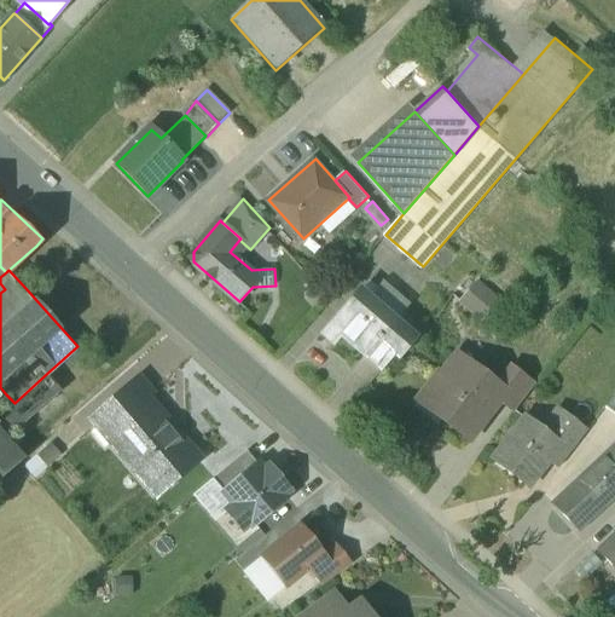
[(412,304),(386,281),(370,297),(398,321),(412,304)]
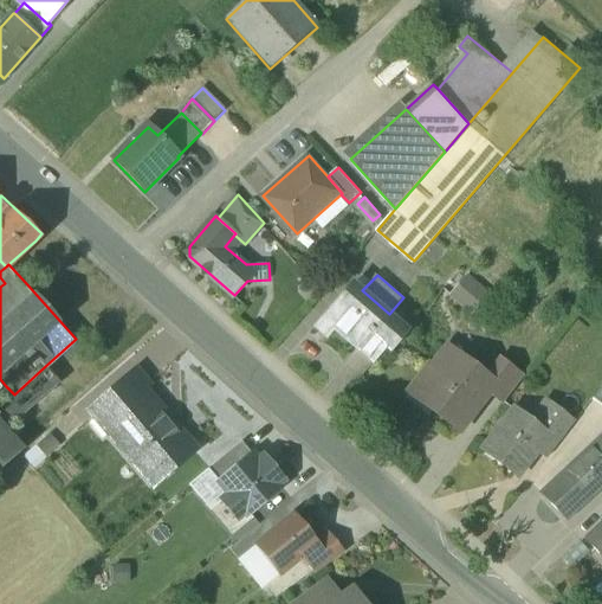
[(489,291),(471,275),(453,295),(471,312),(489,291)]
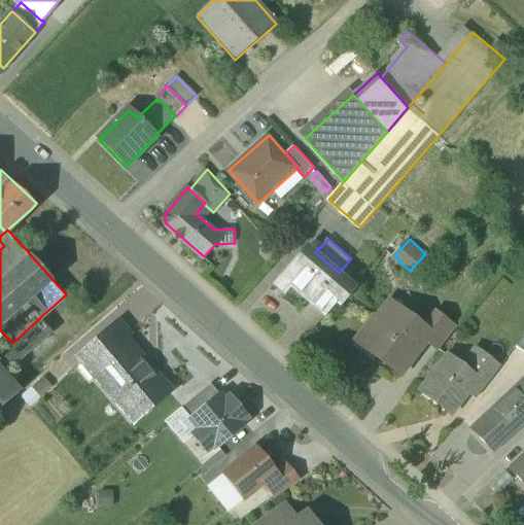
[(315,252),(308,246),(283,275),(327,314),(339,300),(343,303),(356,288),(339,273),(315,252)]
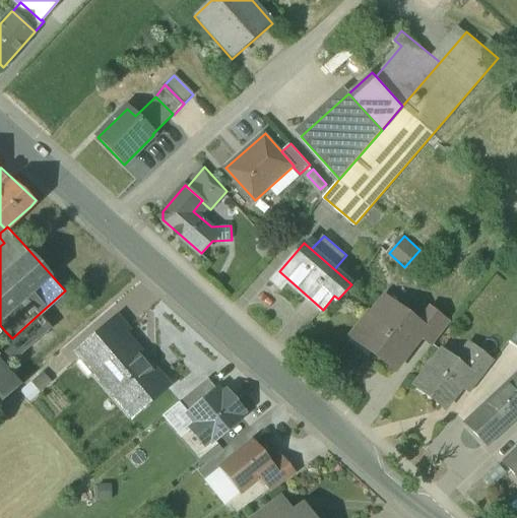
[(421,320),(384,293),(353,334),(395,366),(421,331),(427,324),(421,320)]
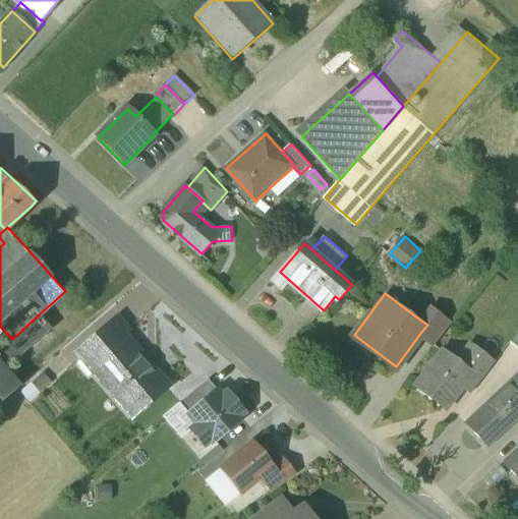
[(452,323),(432,307),(421,321),(427,325),(421,332),(437,343),(452,323)]
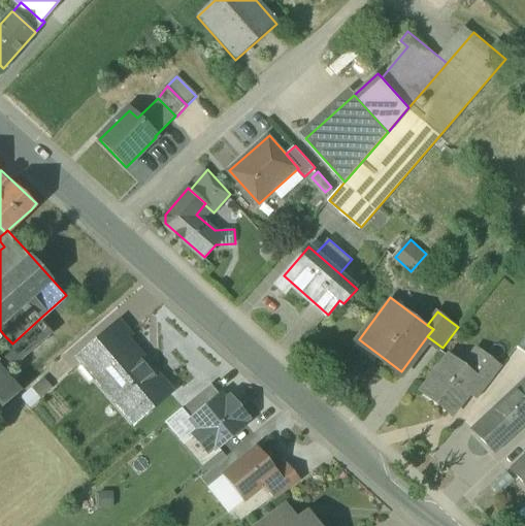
[(37,321),(12,343),(5,336),(2,339),(0,340),(0,349),(2,352),(4,351),(11,359),(22,350),(23,352),(46,330),(37,321)]
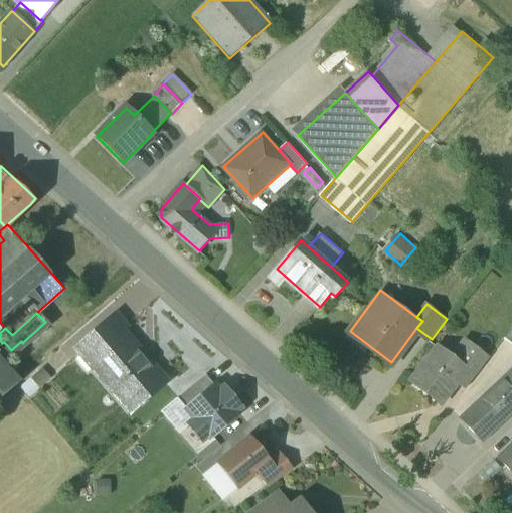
[(120,314),(80,346),(134,411),(169,382),(157,367),(156,368),(138,347),(139,346),(126,331),(131,327),(120,314)]
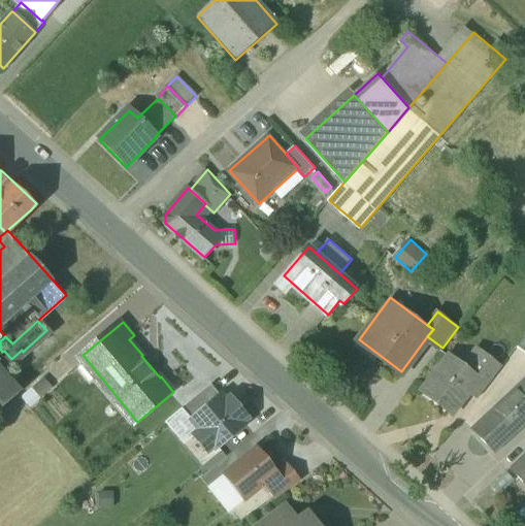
[(503,366),(486,353),(472,369),(479,374),(469,388),(480,396),(503,366)]
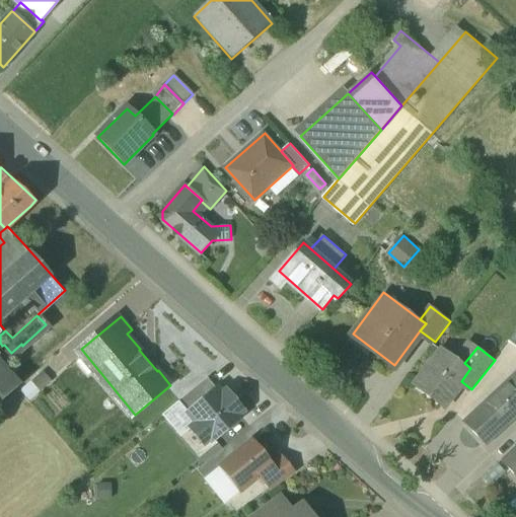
[(464,363),(443,348),(434,360),(430,357),(421,368),(425,371),(417,382),(444,403),(461,381),(470,368),(464,363)]
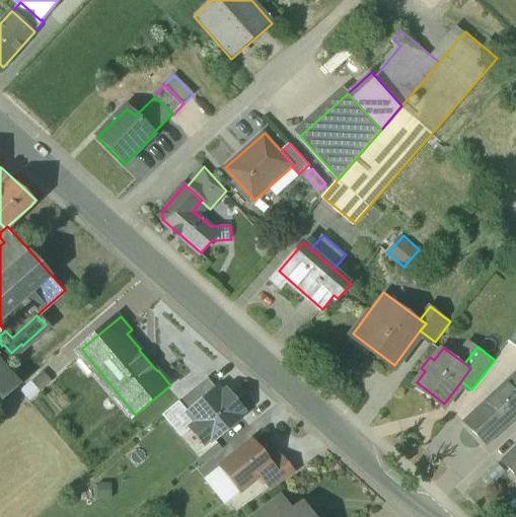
[(0,377),(3,381),(0,383),(0,400),(20,383),(0,361),(0,377)]
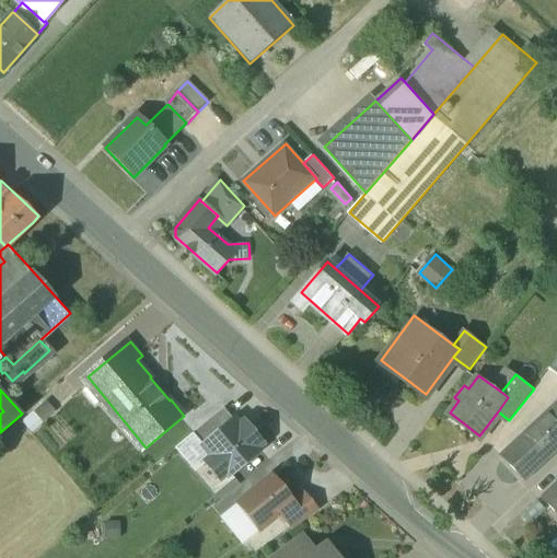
[(25,417),(35,430),(57,413),(46,400),(25,417)]
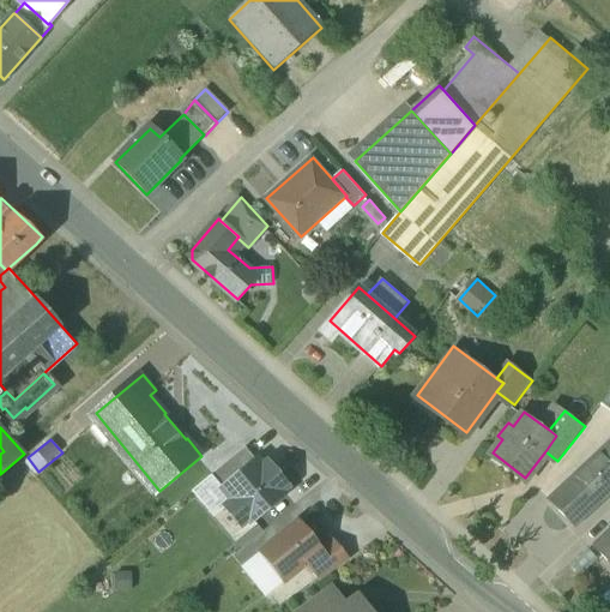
[(609,441),(550,498),(575,525),(609,490),(609,441)]
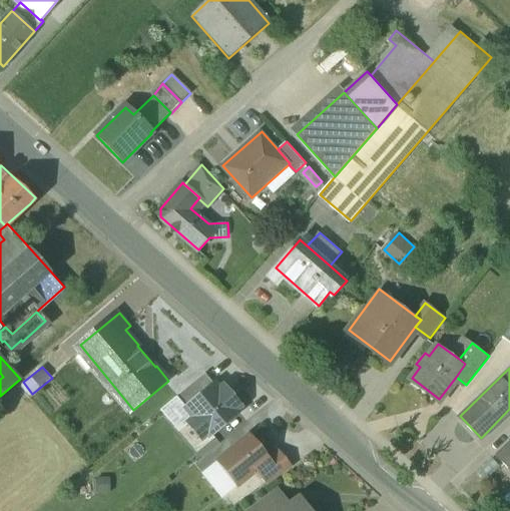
[(205,373),(179,396),(187,406),(214,384),(205,373)]
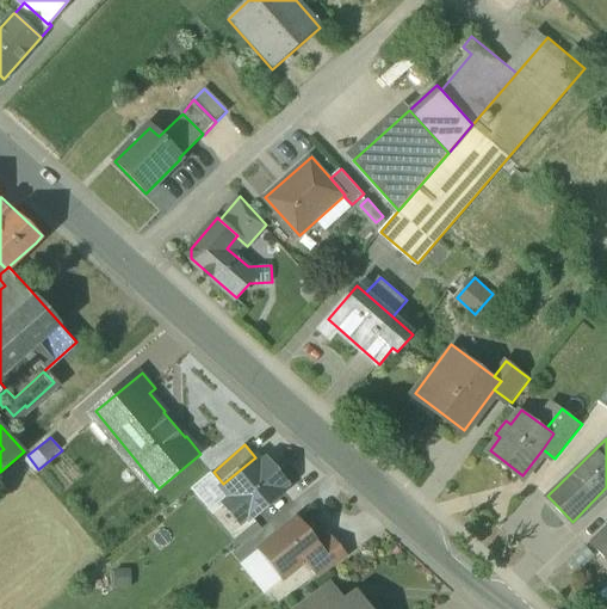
[(255,457),(223,484),(235,498),(227,505),(240,521),(248,514),(252,517),(284,491),(280,487),(287,481),(267,459),(260,463),(255,457)]
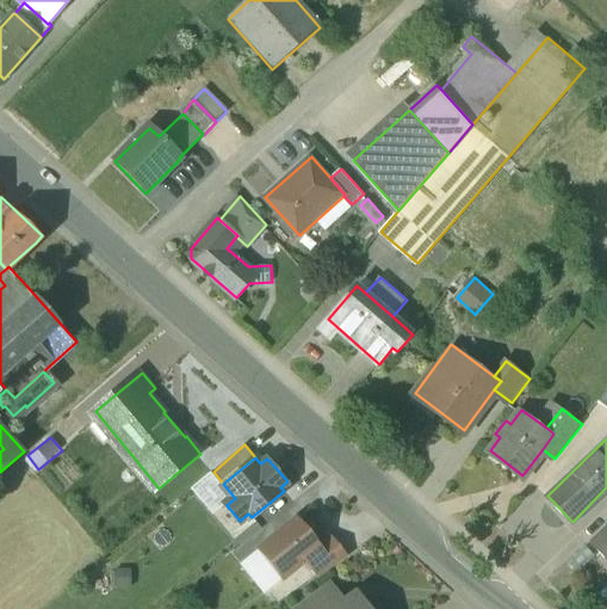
[(301,517),(260,547),(283,578),(307,561),(307,560),(323,548),(321,545),(301,517)]
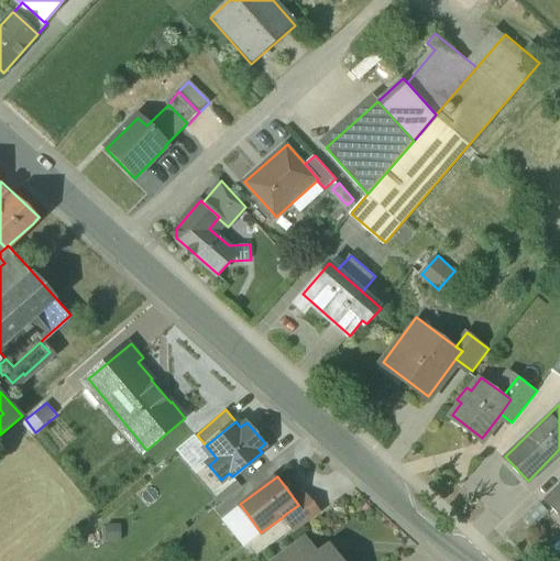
[(559,488),(549,499),(559,509),(559,488)]
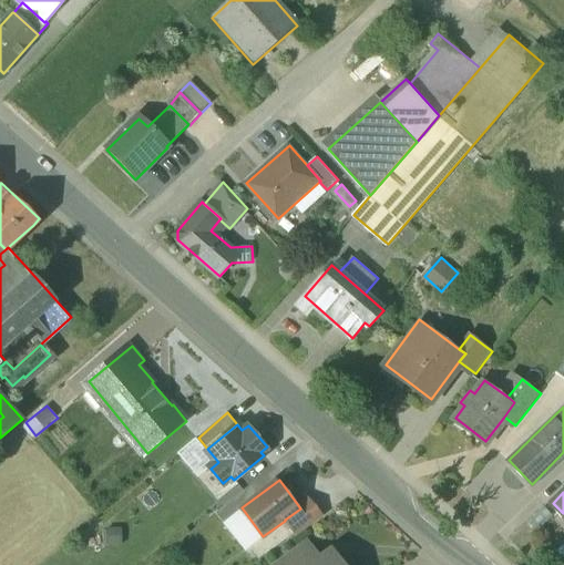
[(300,509),(285,520),(285,521),(296,536),(325,516),(310,496),(298,505),(300,509)]
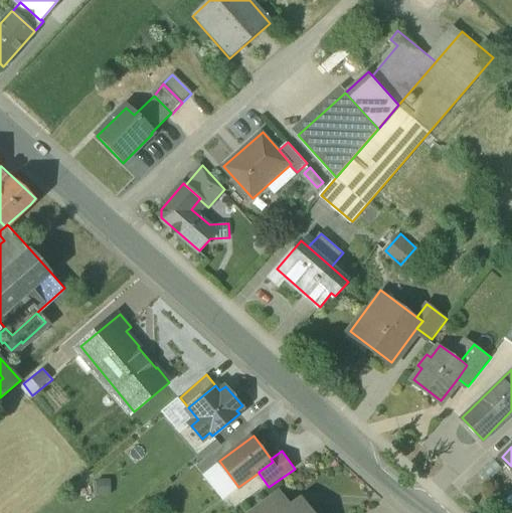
[(305,512),(299,504),(288,512),(277,497),(254,512),(305,512)]
